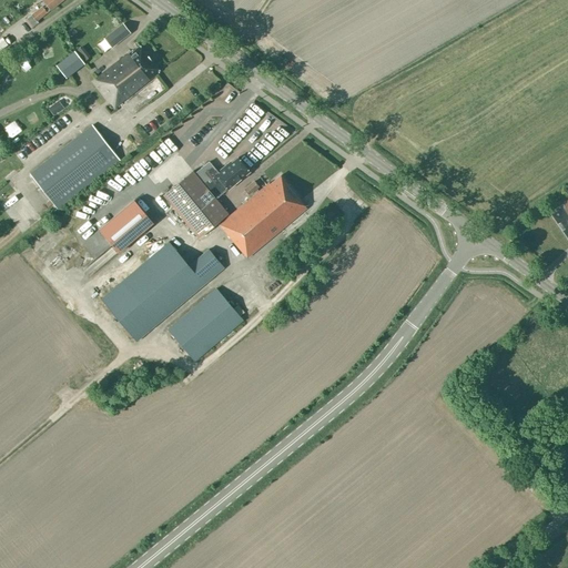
[(39,22),(38,20),(62,0),(42,0),(47,6),(43,8),(42,7),(32,14),(32,16),(27,20),(33,27),(39,22)]
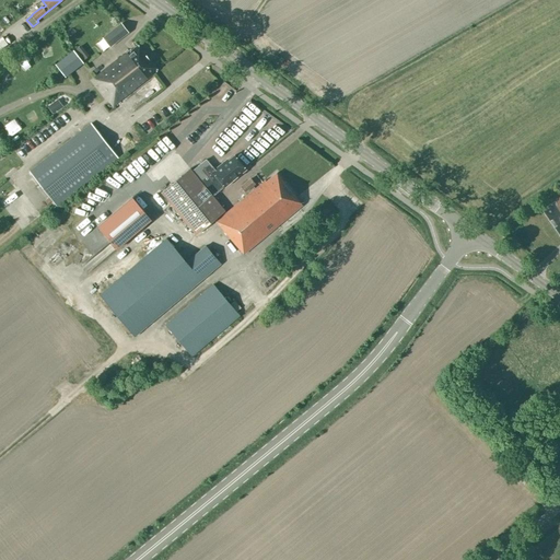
[(116,38),(129,31),(125,23),(112,32),(116,38)]
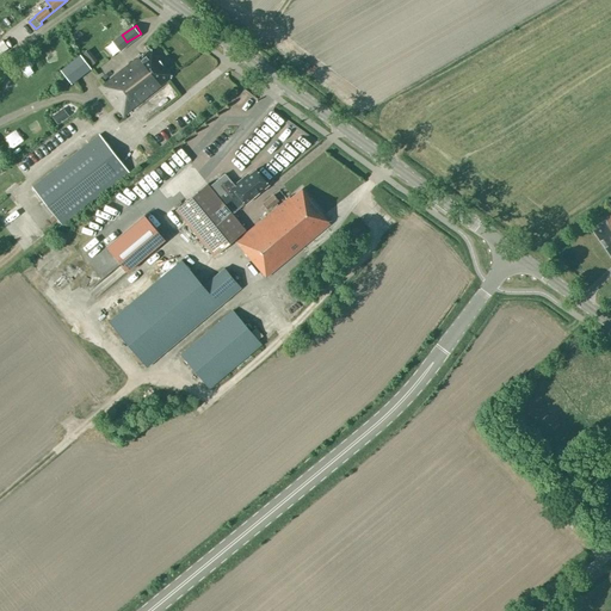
[(128,45),(121,35),(112,41),(121,51),(128,45)]
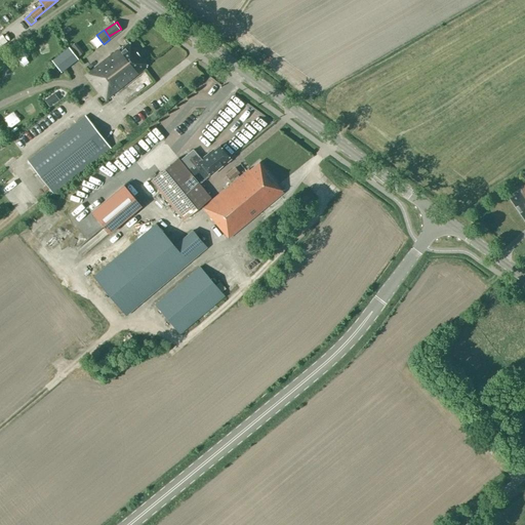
[(72,43),(78,53),(82,50),(76,41),(72,43)]
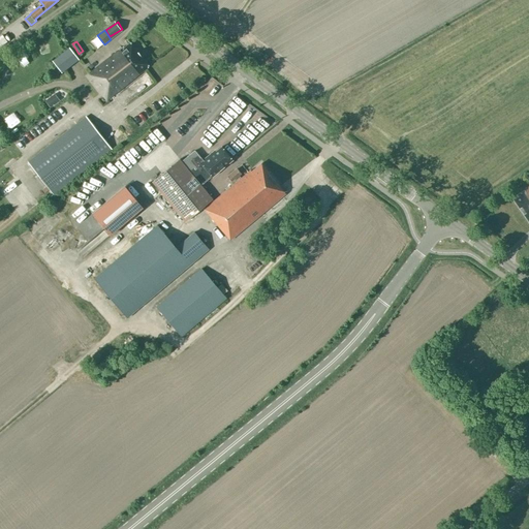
[(130,42),(124,48),(123,47),(89,73),(94,80),(92,81),(106,100),(148,67),(147,66),(148,65),(130,42)]
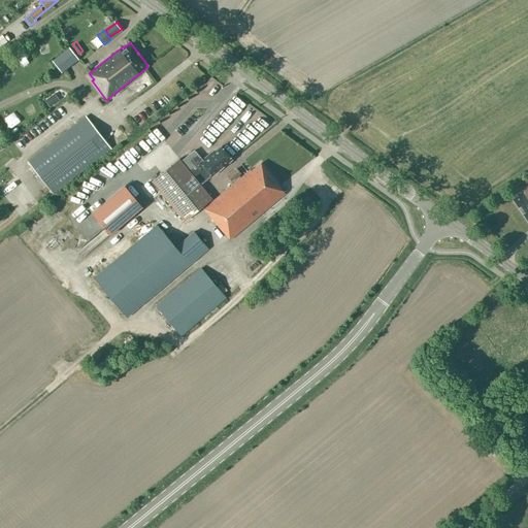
[(69,47),(52,61),(61,72),(78,59),(69,47)]
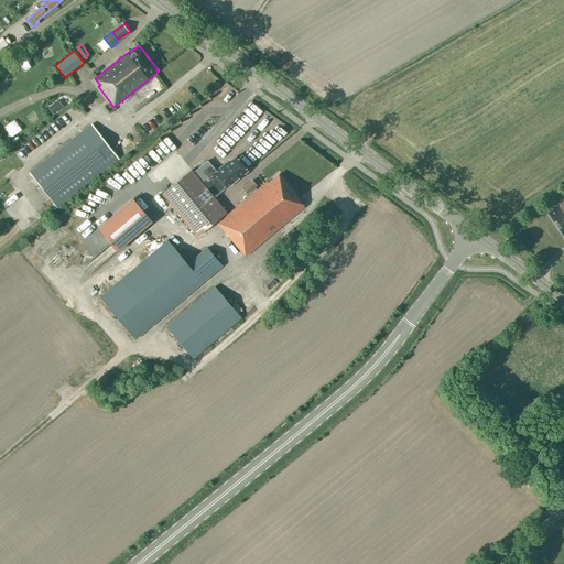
[(235,96),(226,84),(217,90),(226,102),(235,96)]
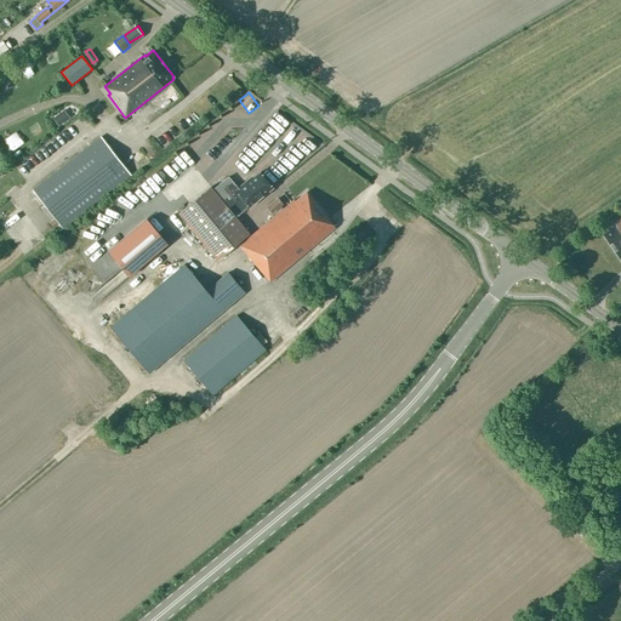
[(206,140),(216,131),(211,125),(201,135),(206,140)]
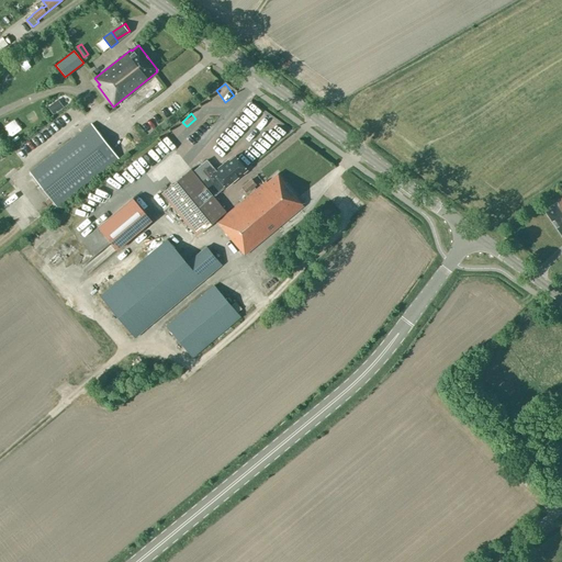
[(262,130),(270,116),(263,113),(256,126),(262,130)]
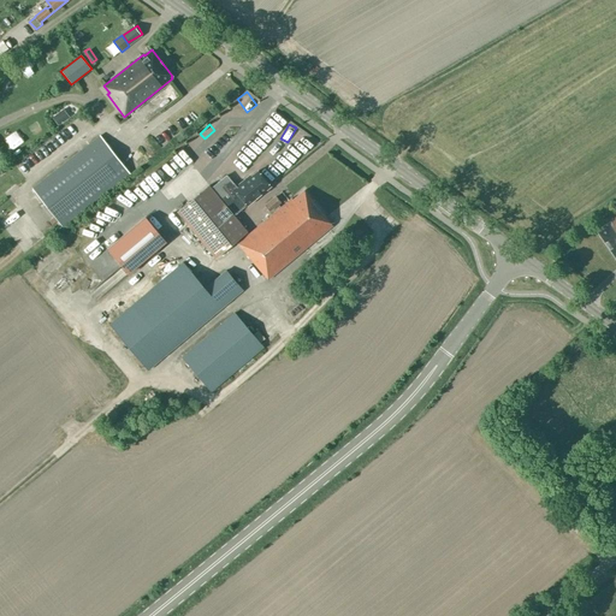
[(165,128),(153,138),(163,148),(173,137),(165,128)]
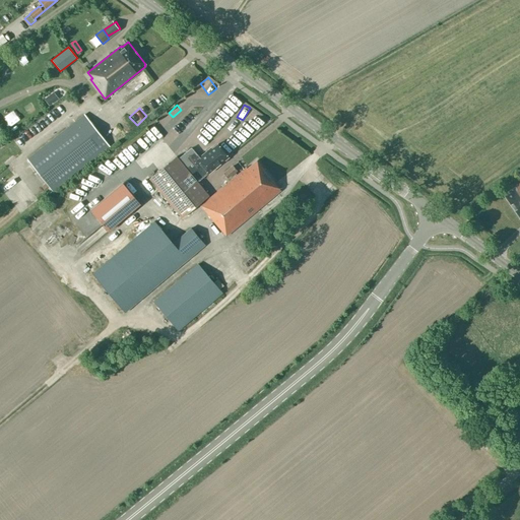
[(228,108),(210,115),(216,127),(233,120),(228,108)]
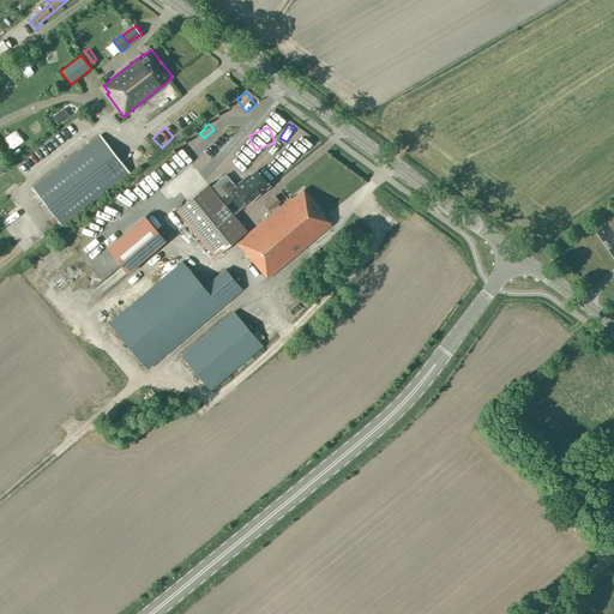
[(308,132),(301,138),(309,148),(315,142),(308,132)]
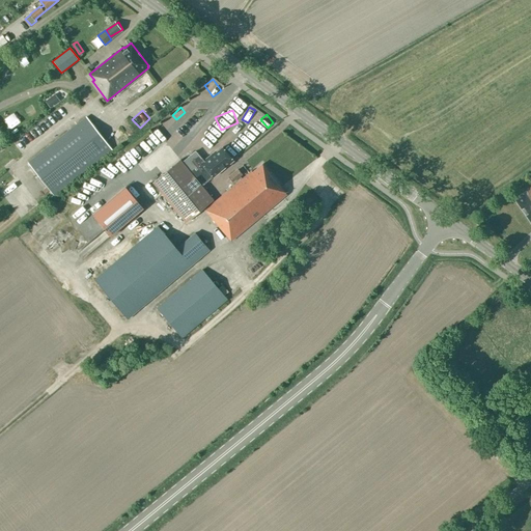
[(54,195),(111,149),(86,117),(28,162),(54,195)]
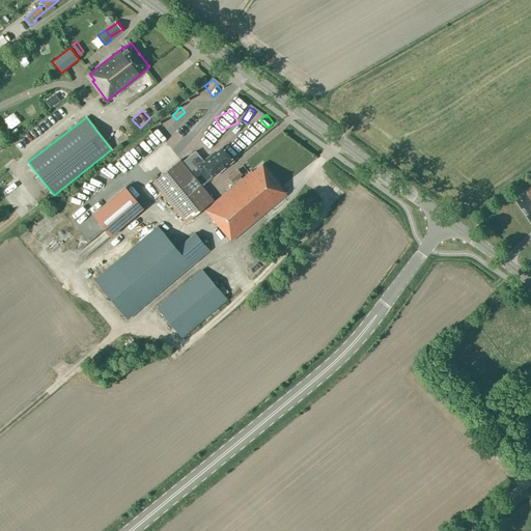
[(164,132),(172,123),(167,119),(159,127),(164,132)]
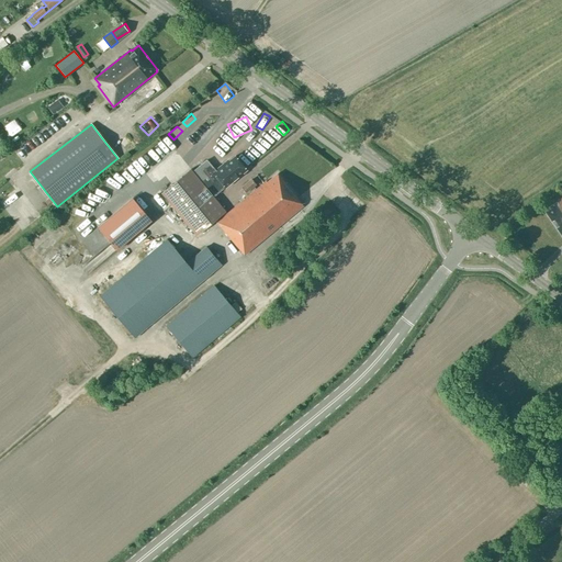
[(161,192),(198,235),(225,212),(213,197),(246,169),(234,155),(224,164),(223,163),(216,168),(214,166),(213,166),(206,158),(193,170),(191,168),(161,192)]
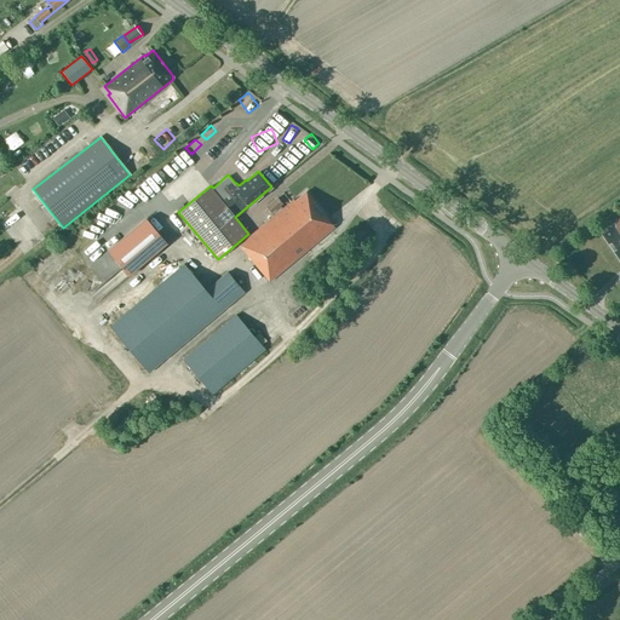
[(149,177),(125,201),(136,212),(160,188),(149,177)]
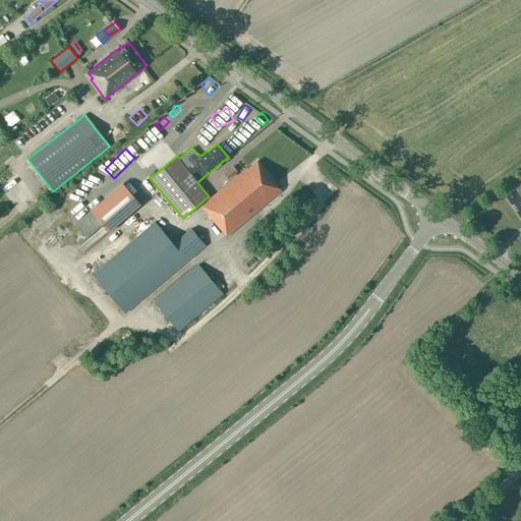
[(200,206),(222,231),(226,237),(281,191),(275,183),(276,183),(257,161),(247,169),(246,168),(200,206)]
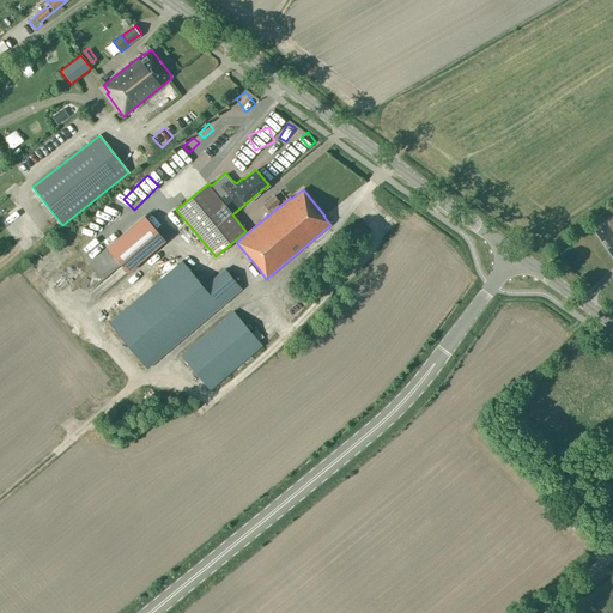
[(274,195),(263,205),(268,211),(279,201),(274,195)]
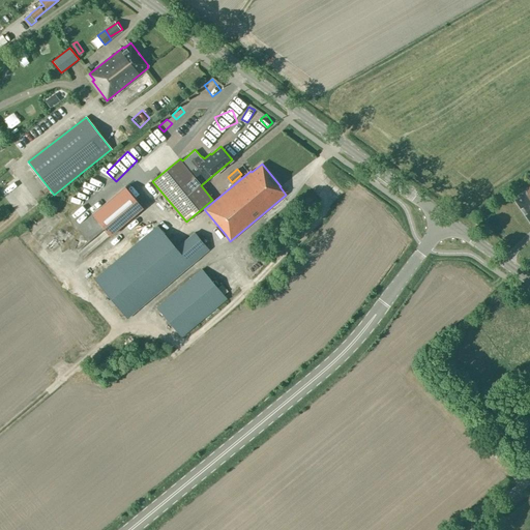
[(98,175),(95,180),(106,186),(109,180),(98,175)]
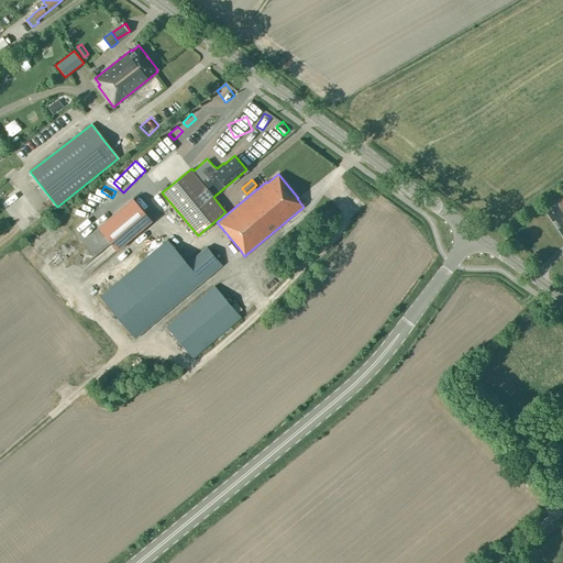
[(562,198),(545,211),(562,236),(562,198)]
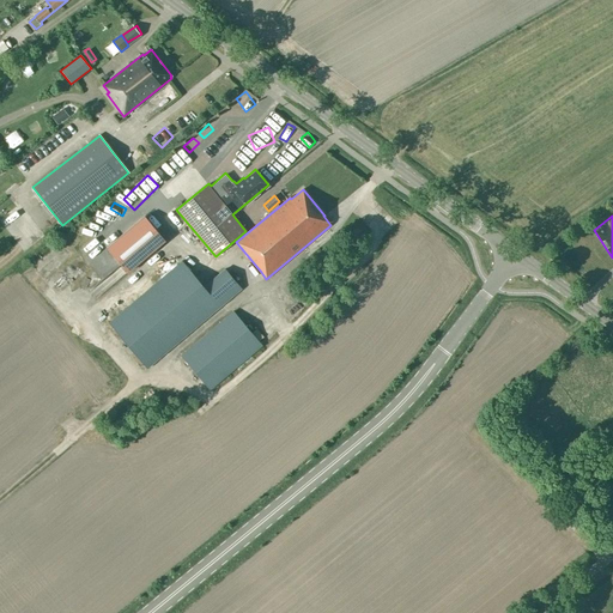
[(165,242),(144,217),(105,249),(127,274),(165,242)]
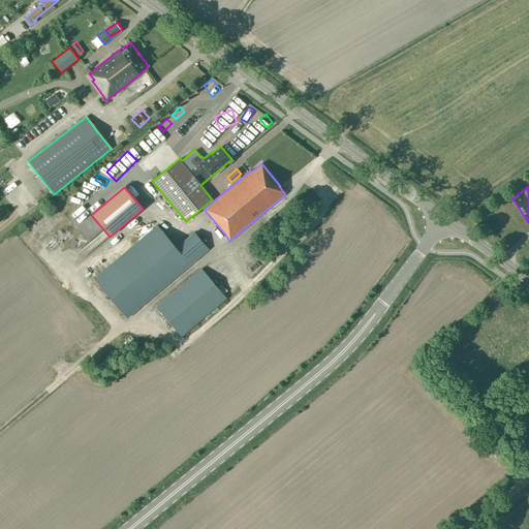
[(193,232),(176,248),(156,225),(94,279),(127,317),(208,249),(193,232)]
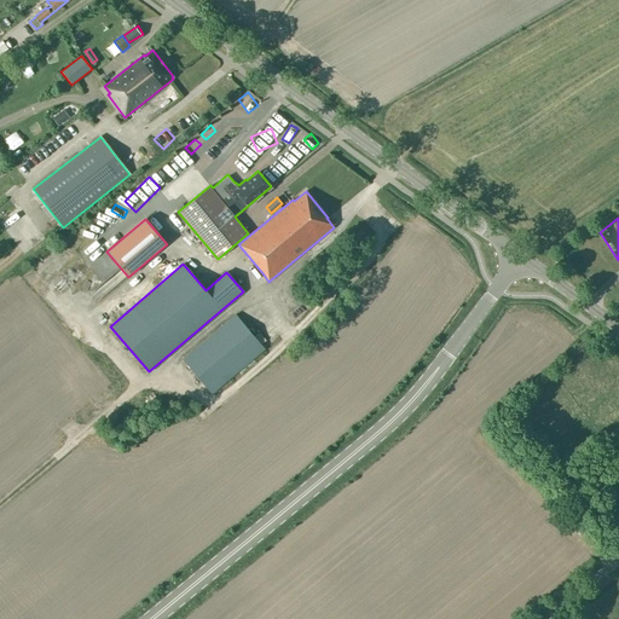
[(41,295),(51,282),(38,271),(27,284),(41,295)]
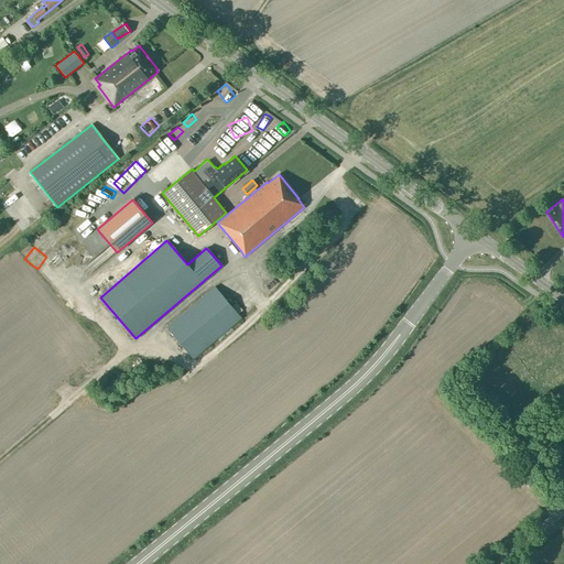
[(237,313),(241,310),(236,302),(230,306),(214,286),(166,327),(193,358),(241,318),(237,313)]
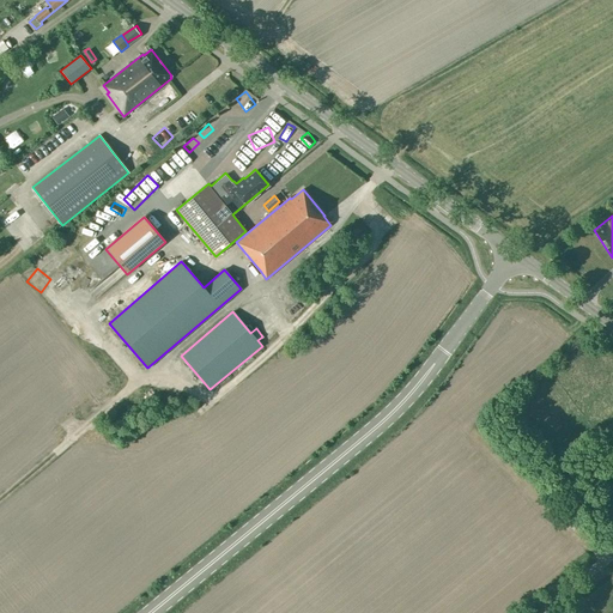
[(589,480),(594,486),(611,472),(606,466),(589,480)]
